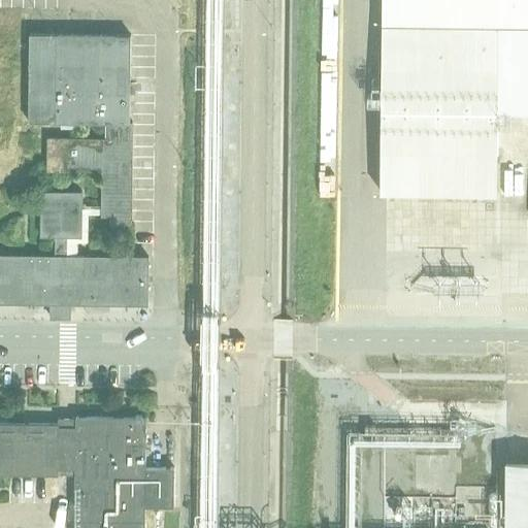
[(174,0),(174,8),(184,8),(183,0),(174,0)]
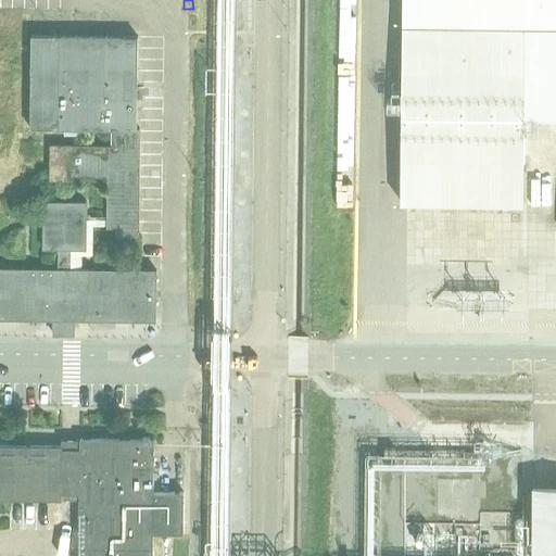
[(555,0),(402,0),(399,202),(522,203),(523,115),(555,115),(555,0)]
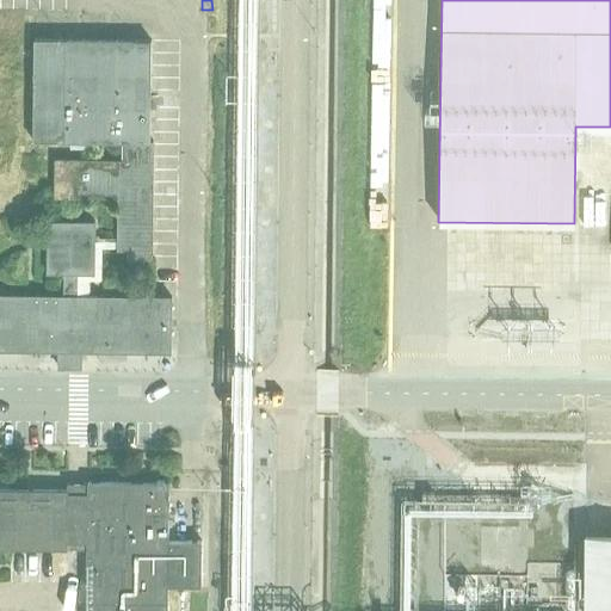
[(118,197),(117,250),(128,250),(128,260),(150,260),(152,141),(149,141),(150,41),(34,38),(32,141),(125,142),(124,161),(55,161),(55,196),(118,197)]
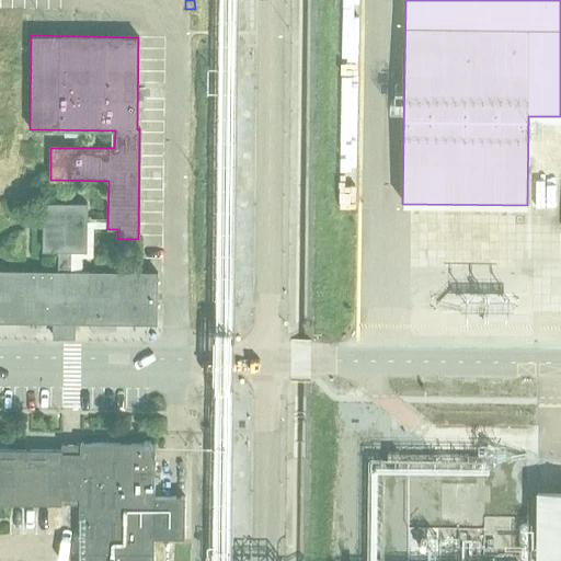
[(156,323),(157,272),(69,272),(69,251),(86,251),(86,204),(44,204),(43,251),(59,251),(58,272),(0,271),(0,321),(53,322),(53,338),(73,338),(73,322),(156,323)]
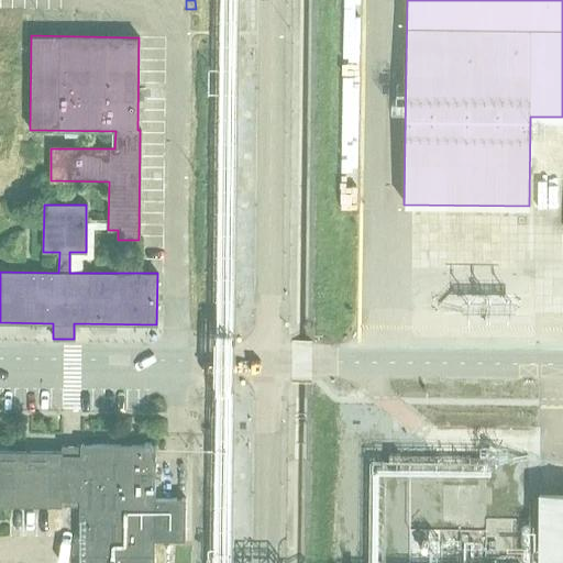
[(477,219),(477,231),(505,231),(505,219),(477,219)]
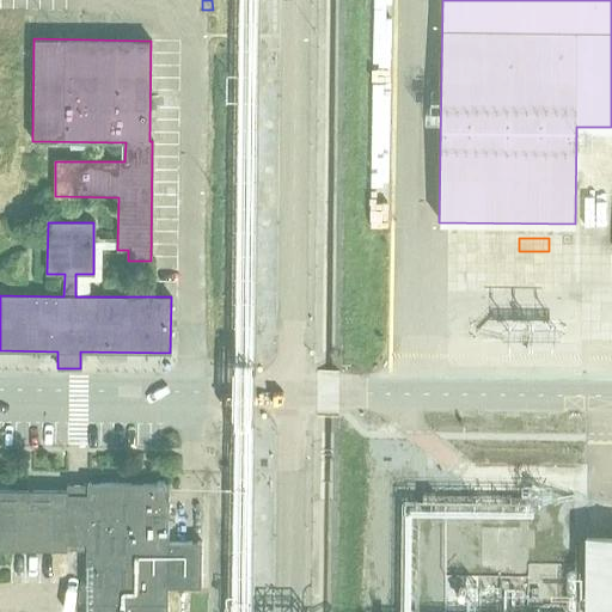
[(169,484),(164,484),(164,481),(157,481),(157,484),(87,483),(87,484),(67,484),(67,491),(0,490),(0,549),(86,550),(85,611),(166,611),(167,587),(201,587),(201,542),(167,542),(169,484)]
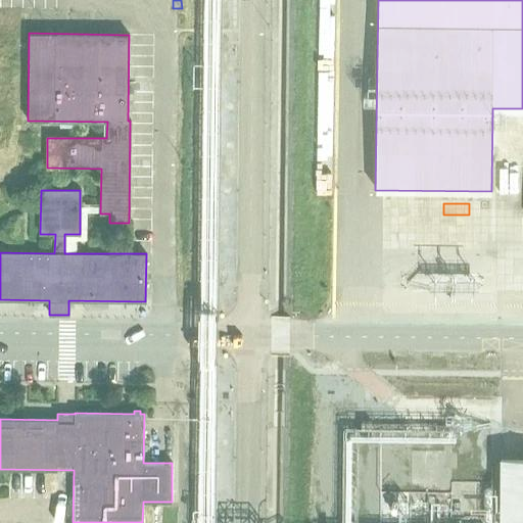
[(335,522),(360,522),(361,427),(428,428),(428,413),(354,412),(353,518),(336,518),(335,522)]
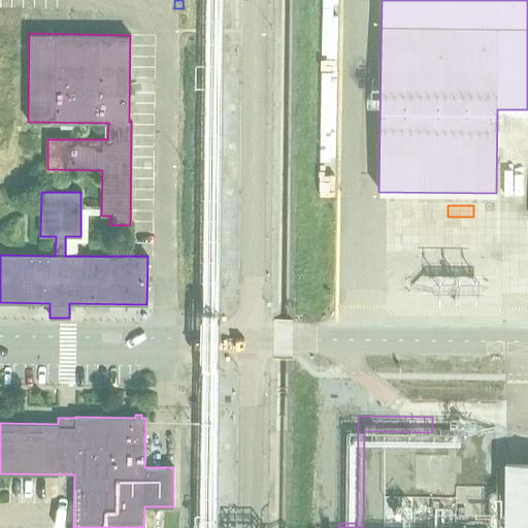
[(527,442),(518,442),(518,516),(527,515),(527,442)]
